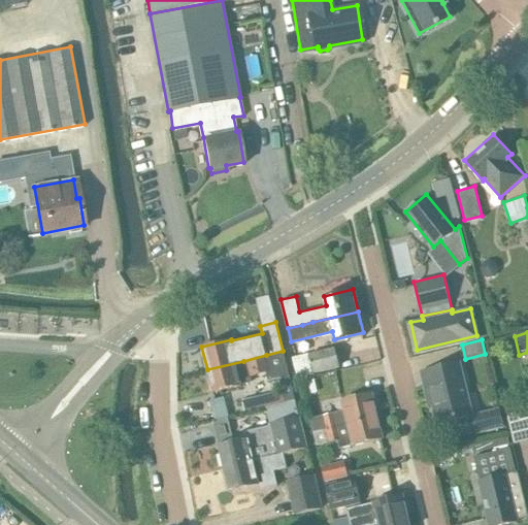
[(334,347),(293,356),(297,378),(338,367),(334,347)]
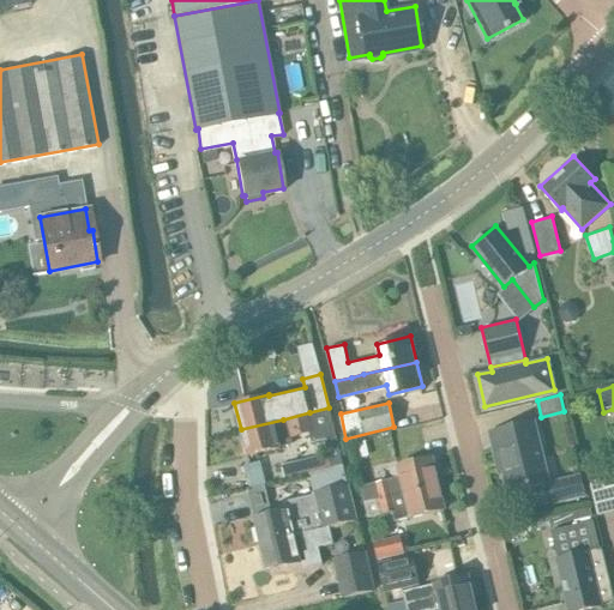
[(283,420),(241,429),(247,454),(281,446),(281,445),(293,441),(292,436),(309,432),(312,445),(325,441),(329,454),(282,465),(284,478),(309,471),(343,464),(329,409),(309,414),(309,412),(283,420)]
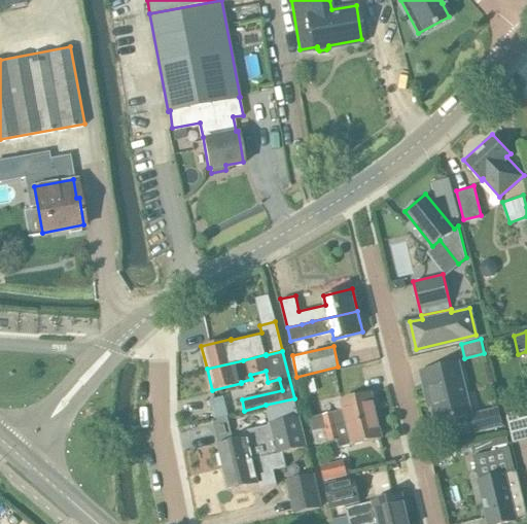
[(458,360),(420,370),(425,391),(432,389),(435,402),(433,403),(437,421),(470,413),(458,360)]
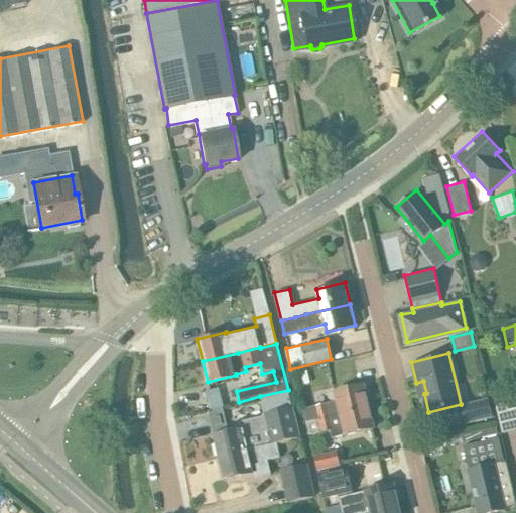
[(307,369),(296,371),(301,395),(312,392),(307,369)]
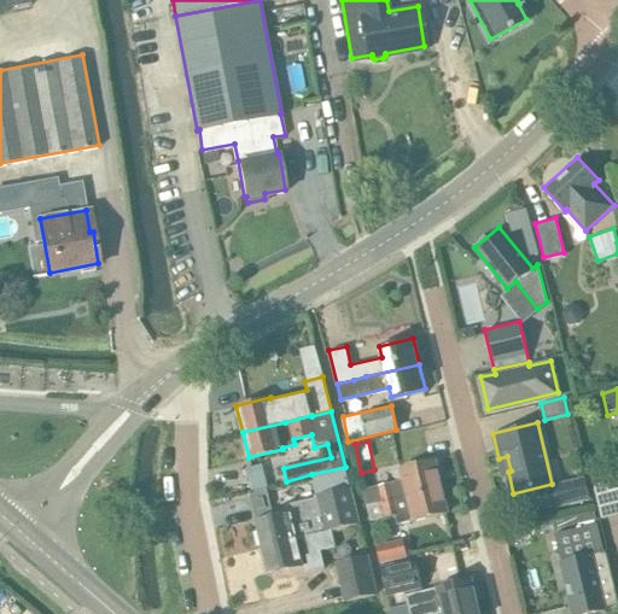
[(363,487),(367,503),(442,486),(436,458),(400,467),(403,478),(363,487)]
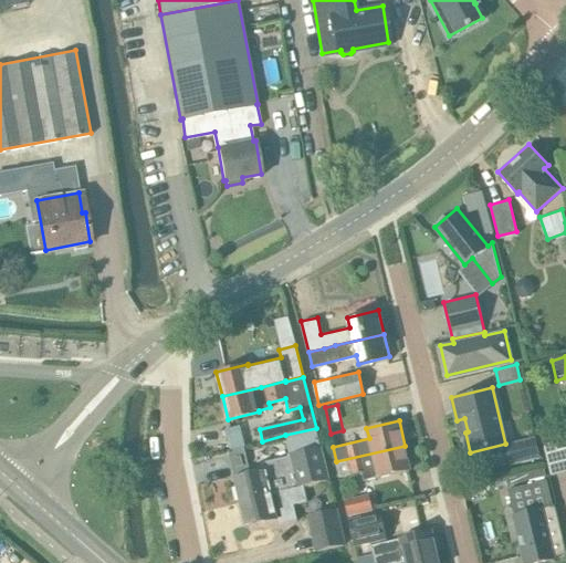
[(316,428),(285,435),(291,456),(262,461),(263,470),(234,477),(240,500),(300,486),(303,485),(328,479),(316,428)]
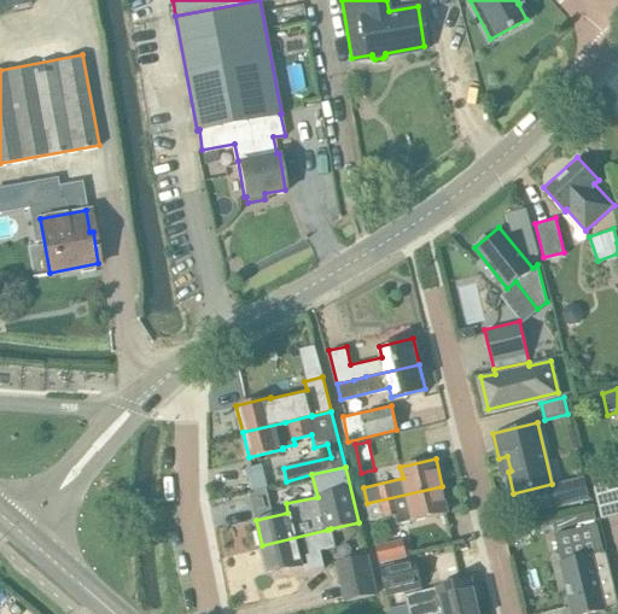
[(586,477),(552,484),(557,507),(590,498),(586,477)]
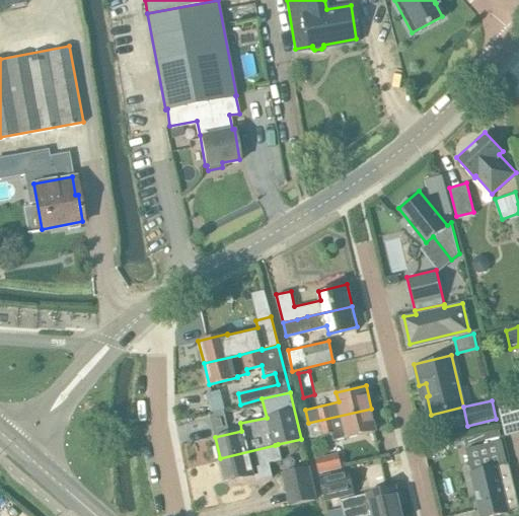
[(500,414),(511,411),(510,404),(498,408),(500,414)]
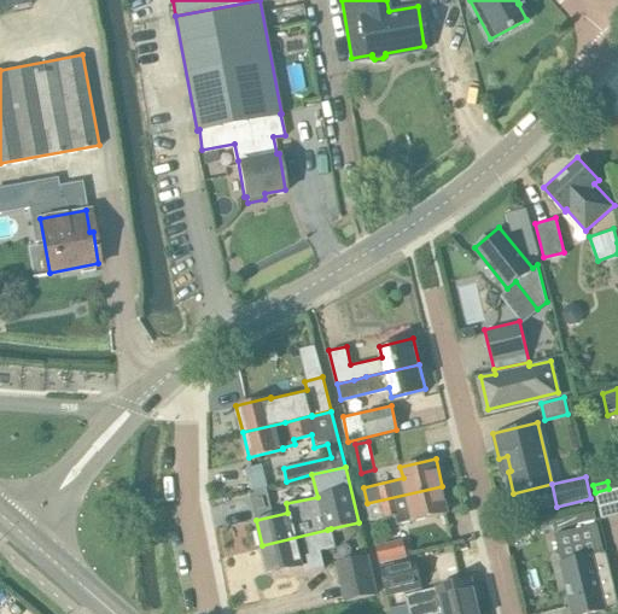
[(442,486),(367,503),(371,519),(395,513),(397,522),(448,510),(442,486)]
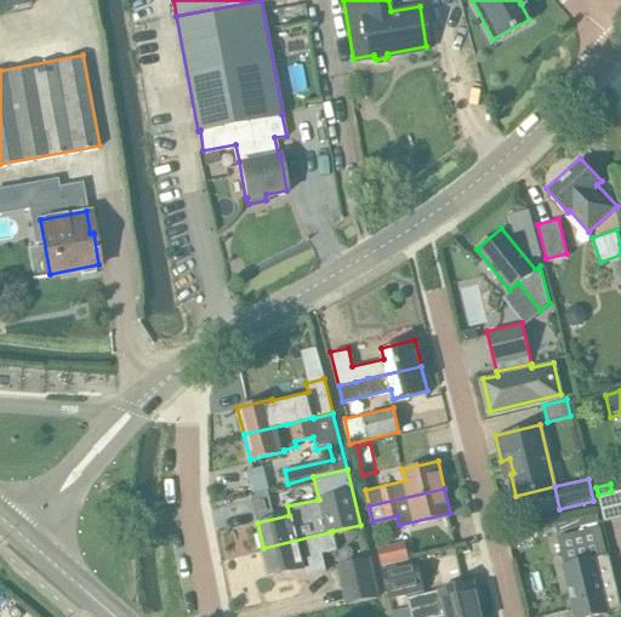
[(599,520),(597,509),(554,519),(557,530),(599,520)]
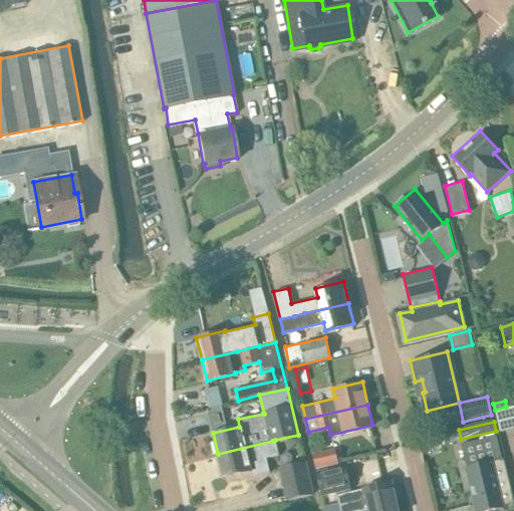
[(502,457),(497,435),(462,443),(467,465),(466,466),(477,510),(481,510),(503,506),(503,504),(513,500),(513,499),(504,457),(502,457)]
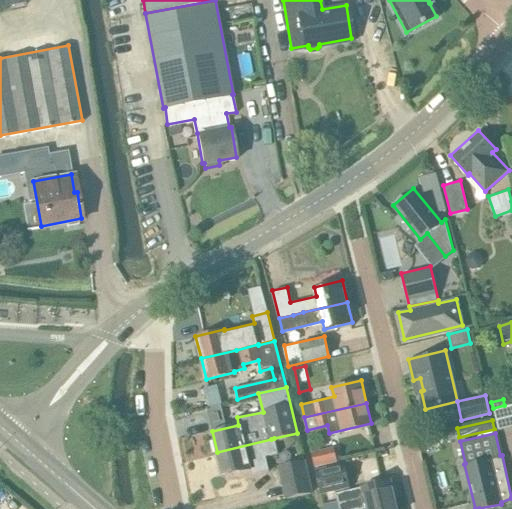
[(271,439),(217,452),(222,474),(251,467),(252,472),(268,468),(265,455),(278,452),(274,438),(271,439)]
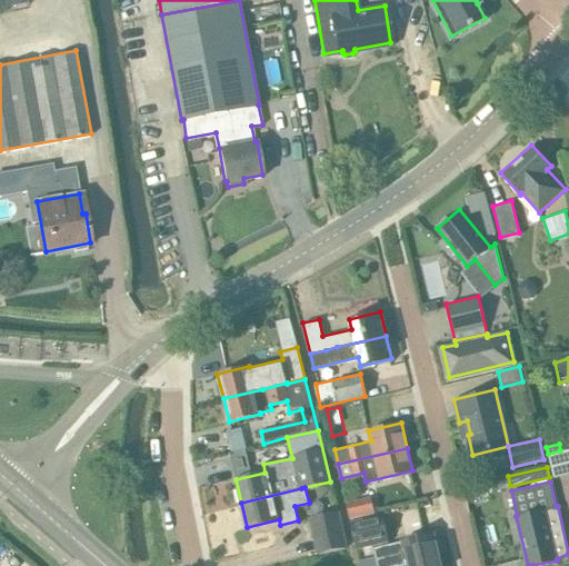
[(370,496),(346,502),(350,518),(375,513),(370,496)]
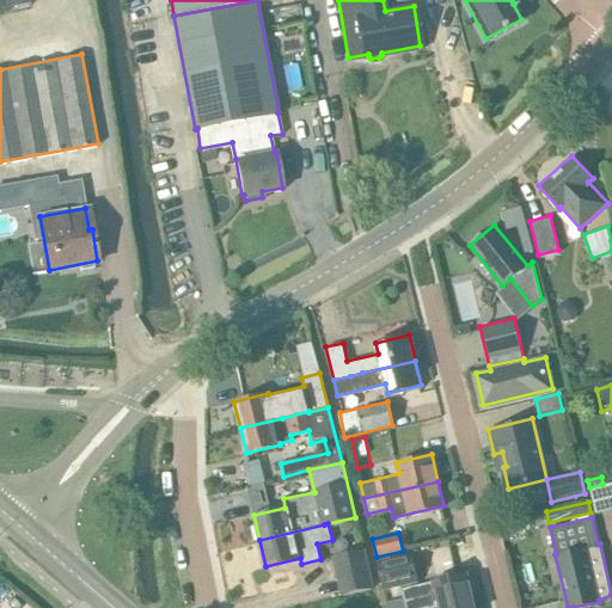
[(365,548),(332,556),(341,593),(373,585),(365,548)]
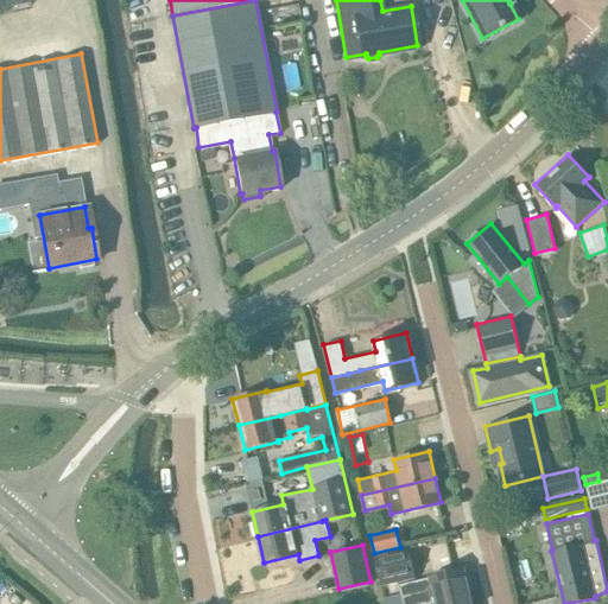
[(407,547),(374,555),(381,585),(415,577),(407,547)]
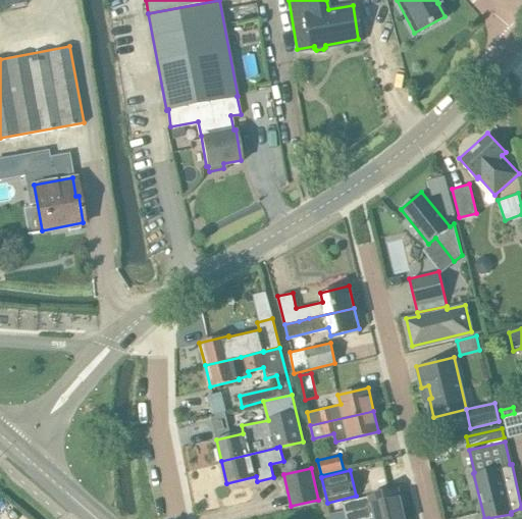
[(370,518),(404,512),(398,487),(342,502),(346,518),(370,518)]
